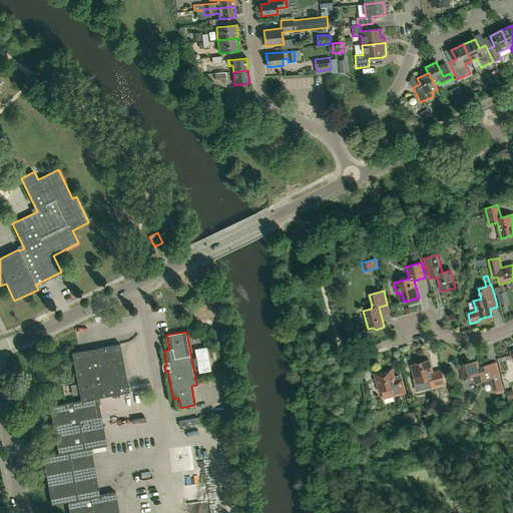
[(58,453),(43,456),(52,505),(67,502),(69,512),(119,512),(115,491),(100,494),(91,448),(106,445),(98,398),(129,392),(126,373),(124,365),(122,355),(120,344),(72,353),(81,401),(49,406),(58,453)]
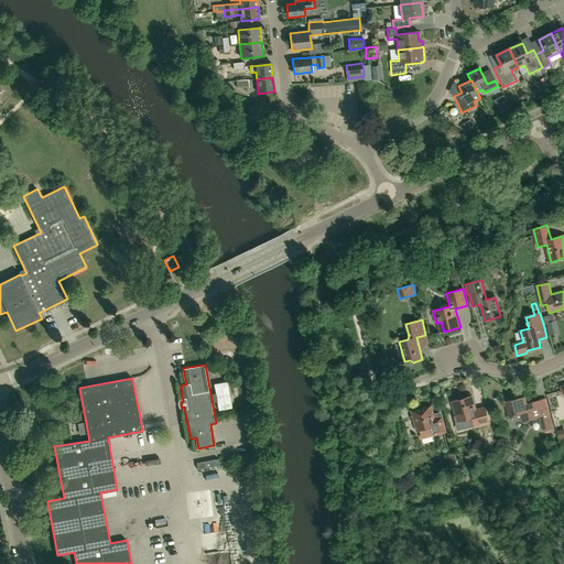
[(530,403),(525,400),(524,397),(523,394),(513,398),(514,400),(506,402),(510,418),(517,415),(522,418),(523,422),(539,418),(543,432),(544,432),(545,433),(551,432),(551,430),(554,429),(550,414),(548,410),(541,412),(538,401),(530,403)]
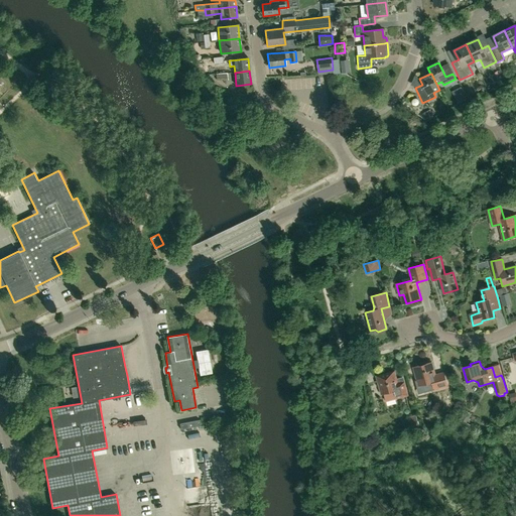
[(434,375),(431,363),(413,368),(418,386),(432,382),(434,390),(447,386),(443,373),(434,375)]
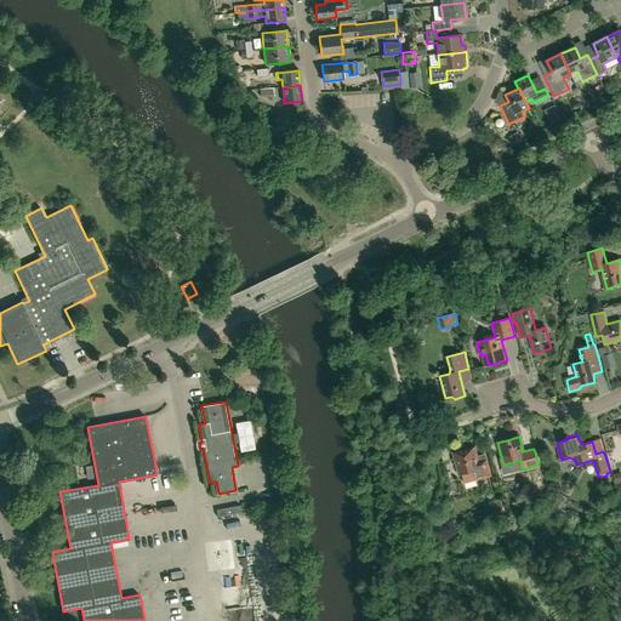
[(465,451),(455,455),(463,483),(490,476),(486,461),(477,463),(476,457),(478,457),(477,455),(476,446),(465,450),(465,451)]
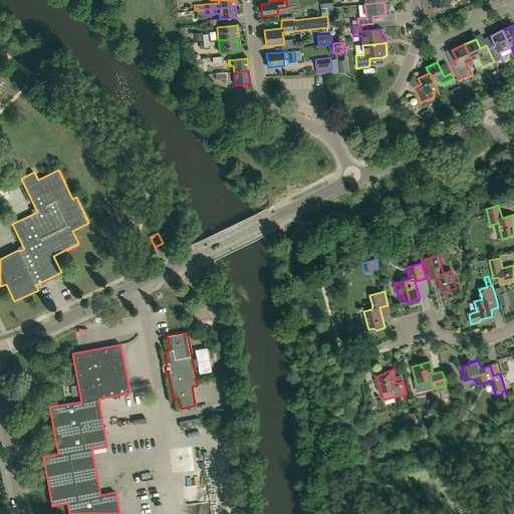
[(417,419),(415,413),(408,415),(410,421),(409,423),(403,424),(405,431),(410,429),(411,430),(419,428),(417,419)]
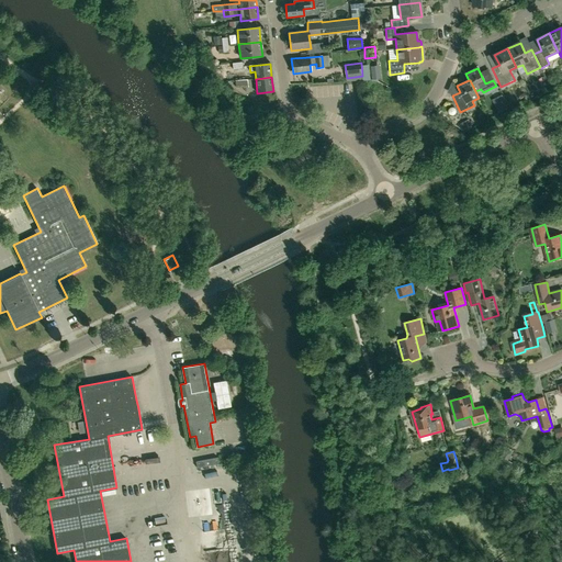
[(197,468),(218,463),(217,458),(195,462),(197,468)]
